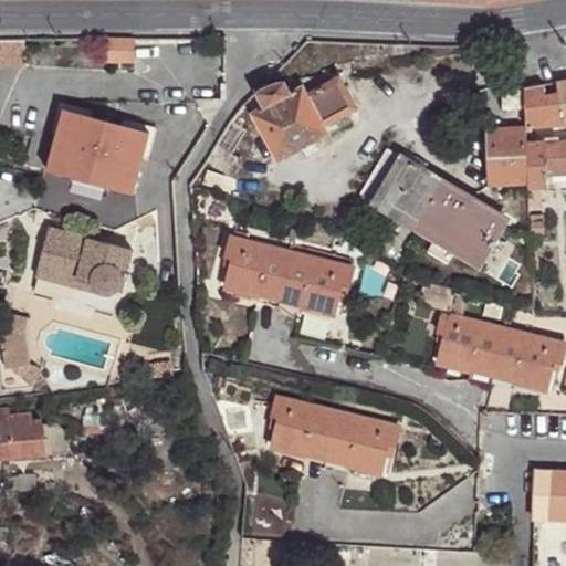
[(139,39),(109,39),(109,60),(139,60),(139,39)]
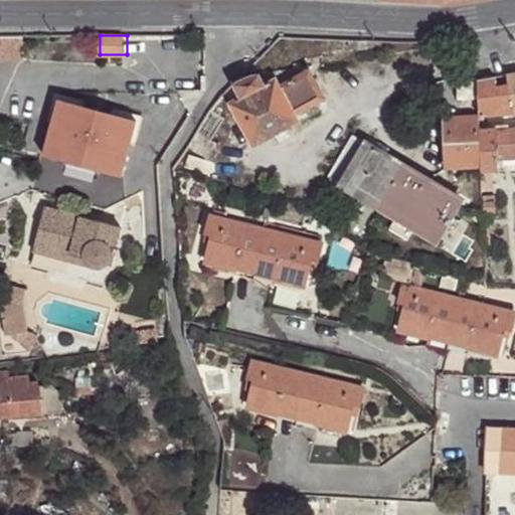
[(474,37),(463,39),(466,43),(466,45),(476,42),(474,37)]
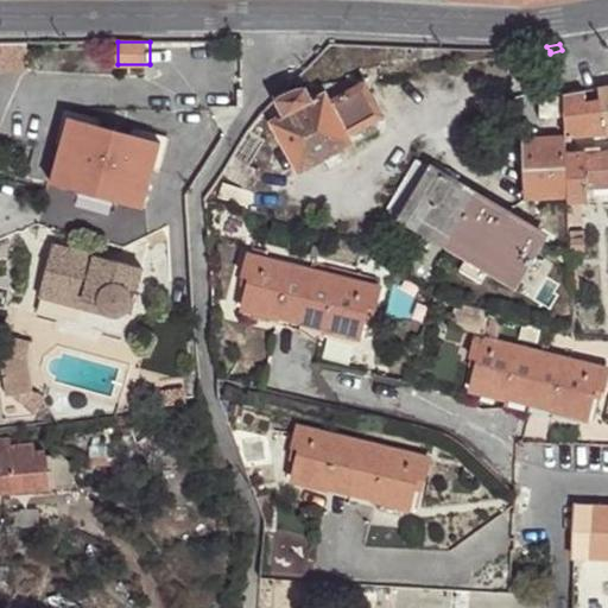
[(437,46),(416,46),(415,57),(437,57),(437,46)]
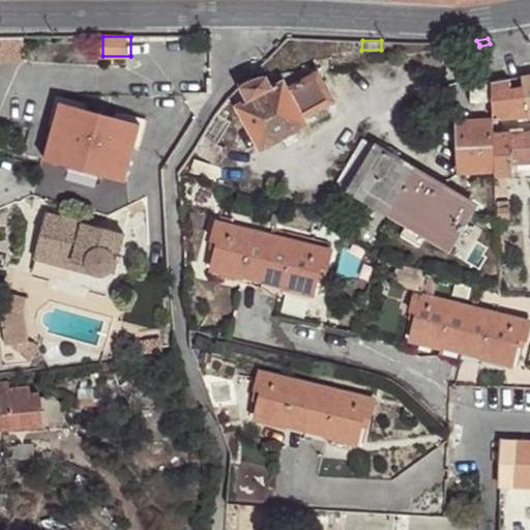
[(289,74),(267,77),(273,86),(284,80),(290,90),(313,79),(308,71),(289,74)]
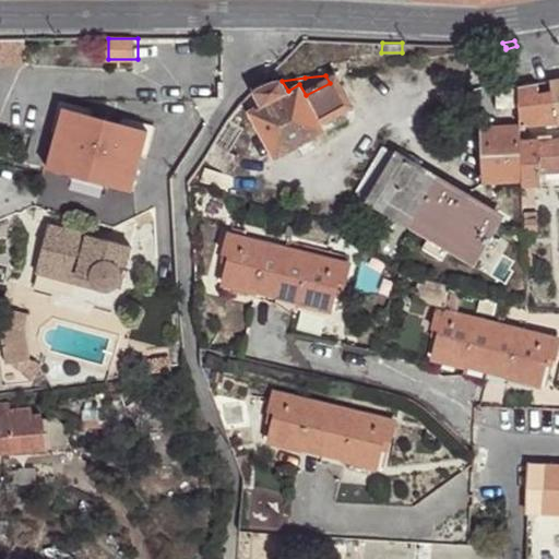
[(558,79),(550,81),(552,91),(540,93),(538,83),(519,85),(520,105),(521,125),(558,121),(558,79)]
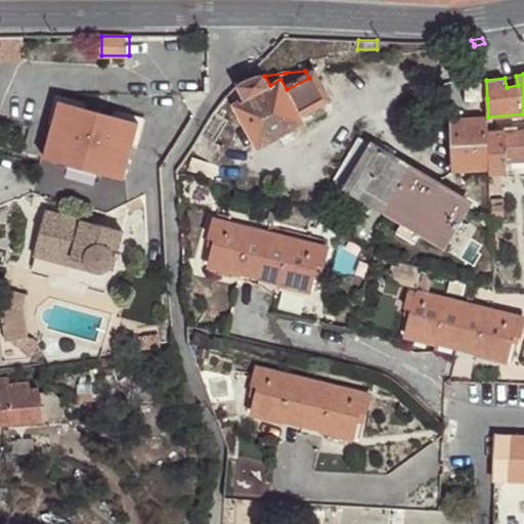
[(245,98),(235,104),(234,105),(258,148),(305,123),(300,114),(326,98),(313,75),(309,78),(287,89),(280,79),(270,85),(264,76),(261,76),(249,79),(237,86),(245,98)]
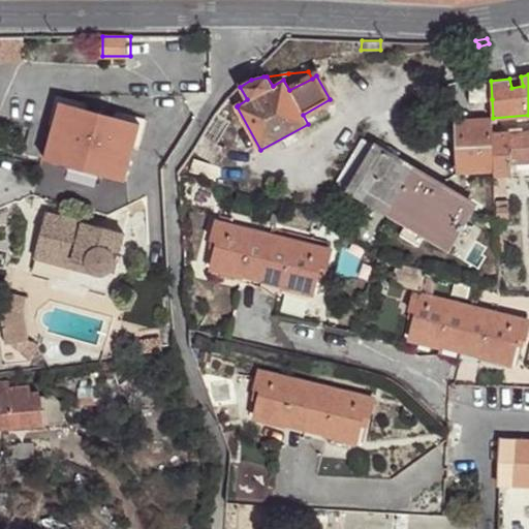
[(472,100),(492,99),(491,81),(472,82),(472,100)]
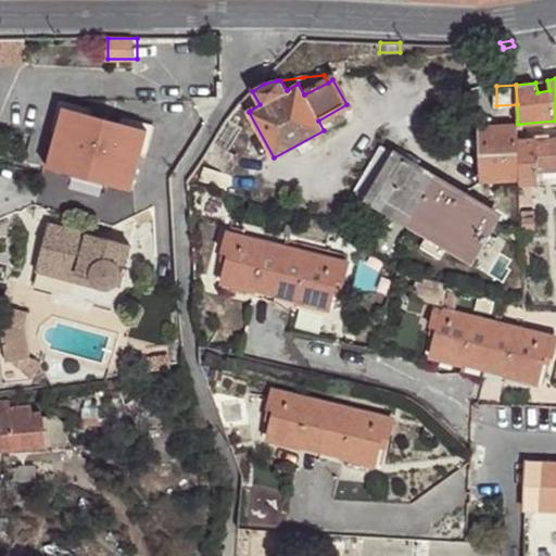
[(243,100),(250,111),(260,104),(252,91),(243,100)]
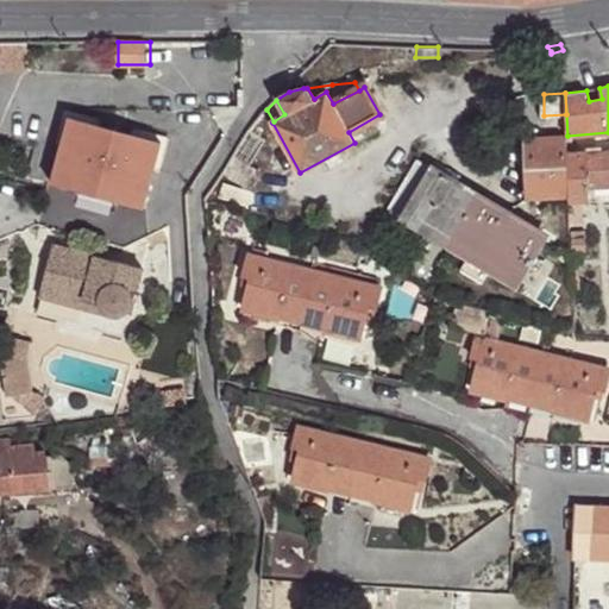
[(163,143),(70,118),(61,151),(35,144),(25,175),(144,208),(163,143)]
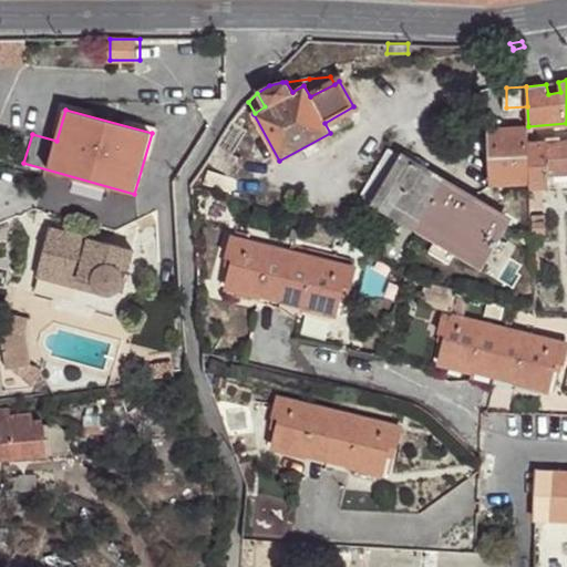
[(529,174),(528,144),(527,131),(494,132),(496,181),(515,179),(529,178),(529,174)]
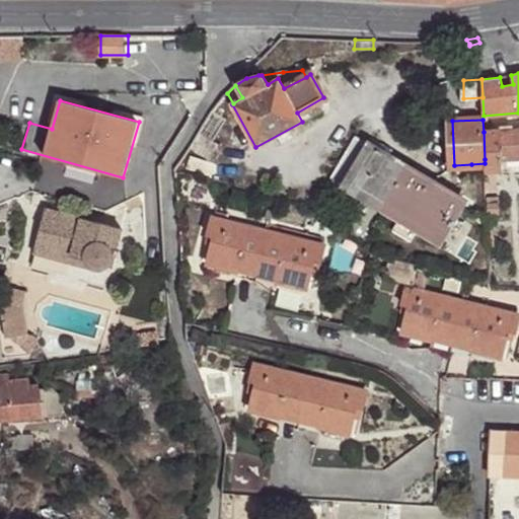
[(518,129),(506,130),(484,132),(485,159),(503,158),(518,157),(518,129)]
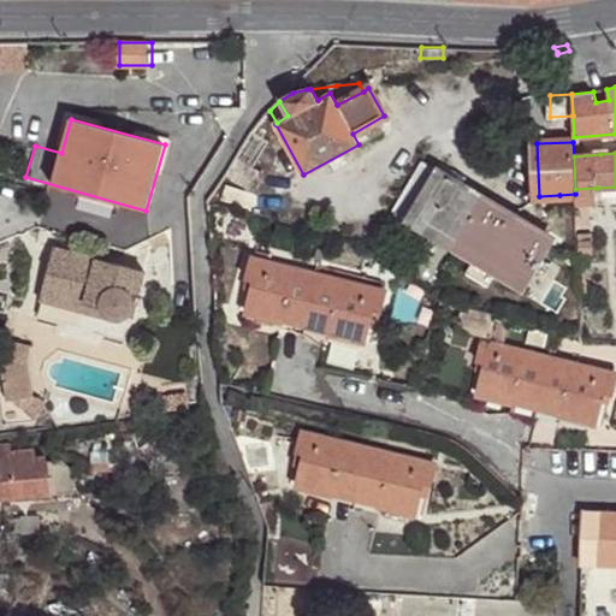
[(252,169),(236,158),(226,175),(252,191),(261,175),(252,169)]
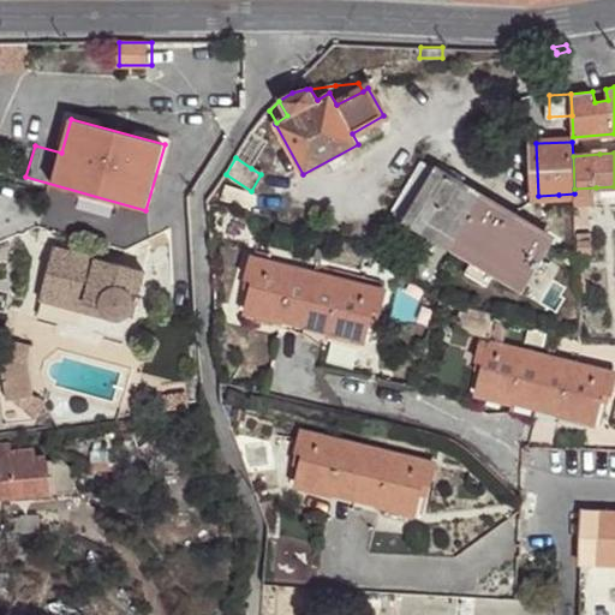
[(410,215),(457,240),(483,195),(437,168),(410,215)]
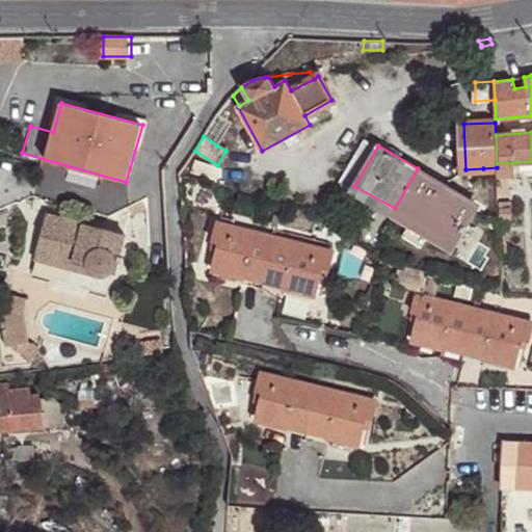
[(221,167),(217,165),(195,159),(191,173),(217,181),(221,167)]
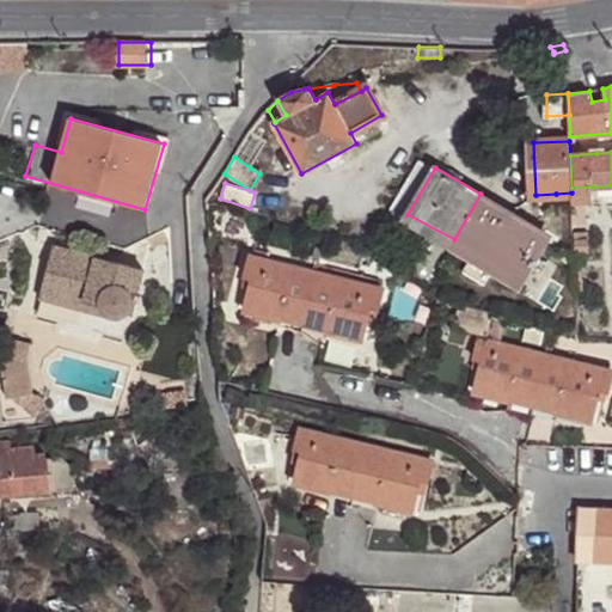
[(571,193),(573,202),(586,201),(594,201),(593,187),(571,188),(571,193)]
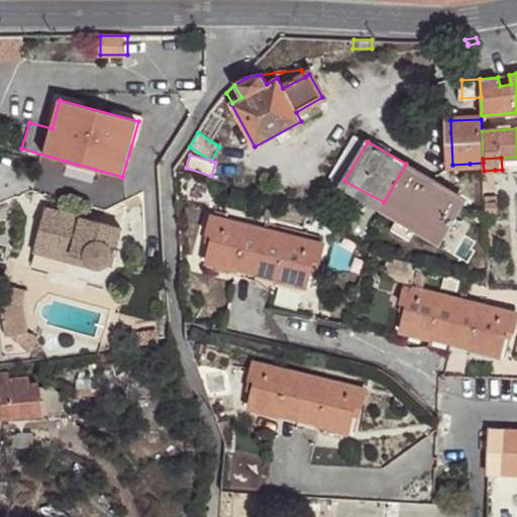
[(470,177),(484,177),(484,171),(483,163),(470,164),(470,177)]
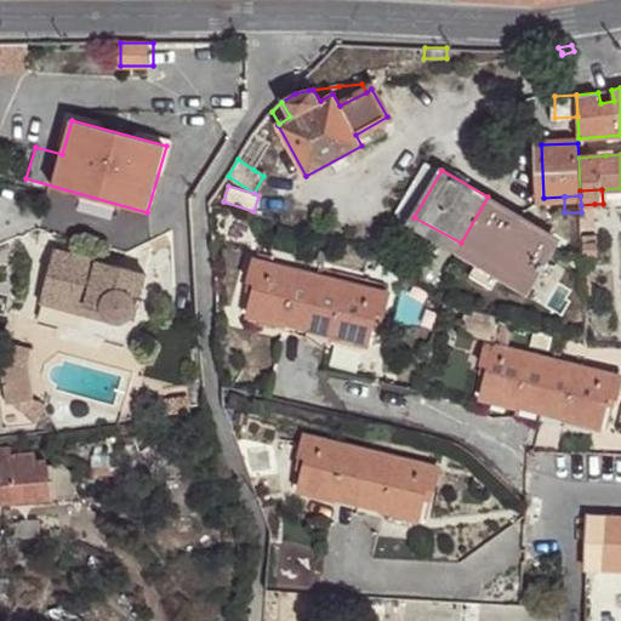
[(529,292),(556,248),(527,231),(531,223),(488,197),(461,243),(503,268),(501,275),(529,292)]
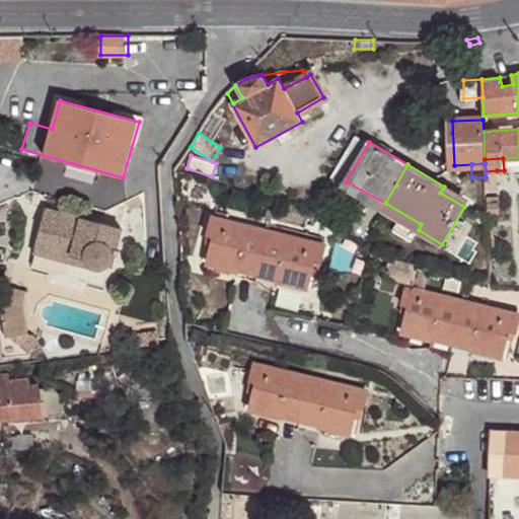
[(486,177),(487,193),(498,192),(497,170),(486,171),(486,177)]
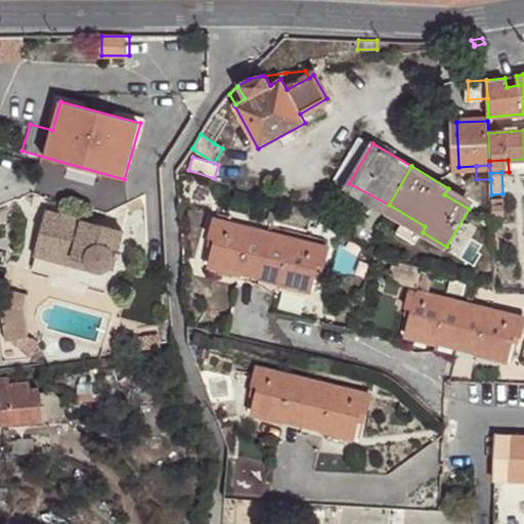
[(346,187),(385,211),(389,205),(349,183),(346,187)]
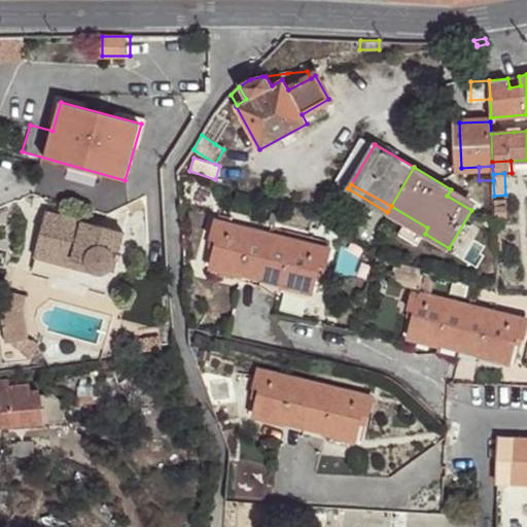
[(447,196),(471,210),(476,203),(451,189),(447,196)]
